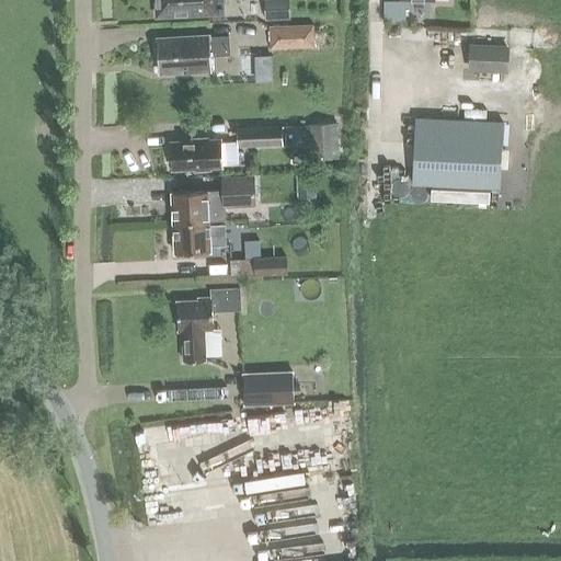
[(156,0),(157,16),(186,15),(186,18),(198,18),(198,14),(204,14),(204,13),(222,12),(221,0),(156,0)]
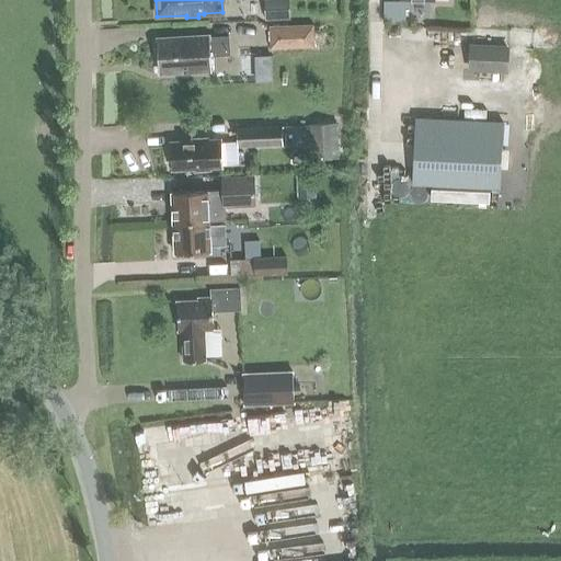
[(271,4),(272,21),(288,20),(288,4),(271,4)]
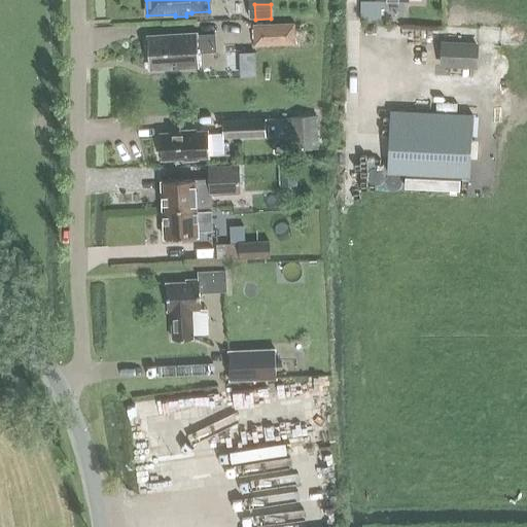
[(295,24),(251,25),(252,45),(296,44),(295,24)]
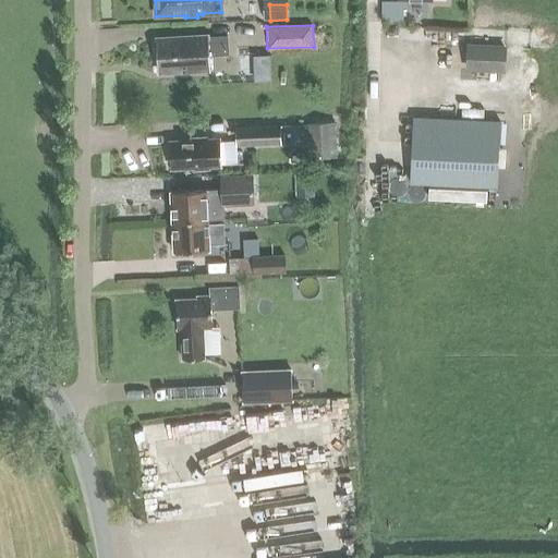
[(158,73),(208,70),(207,57),(227,56),(226,37),(206,38),(156,40),(158,73)]
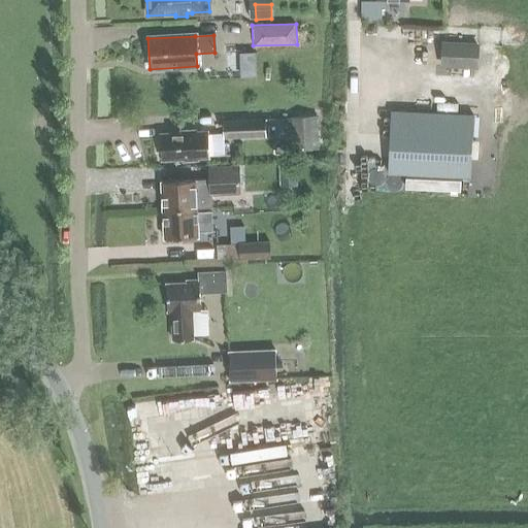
[(479,43),(441,41),(440,66),(477,68),(479,43)]
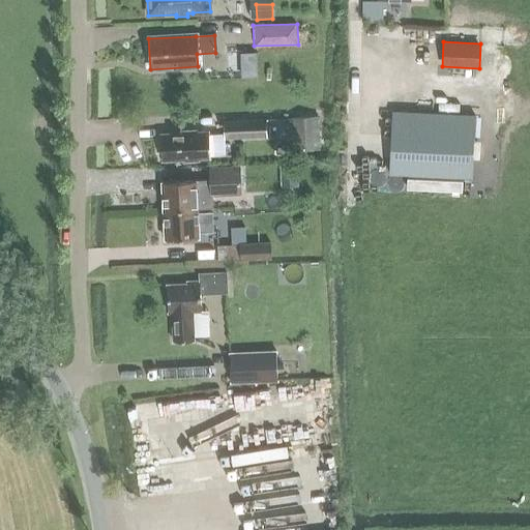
[(317,116),(290,118),(292,151),(319,149),(317,116)]
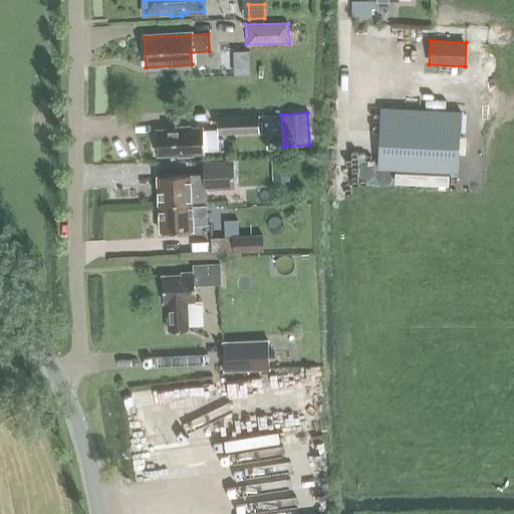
[(217,136),(258,133),(257,114),(216,117),(217,136)]
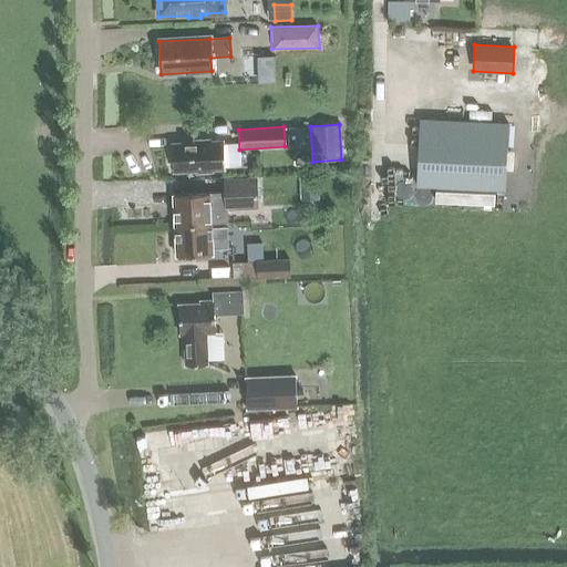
[(503,191),(505,140),(419,135),(418,164),(416,186),(503,191)]
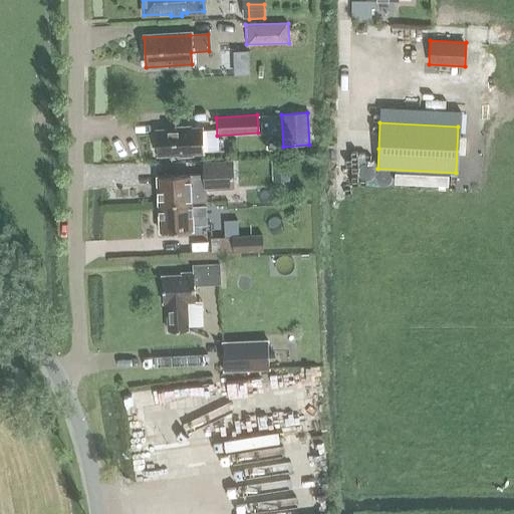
[(201,154),(200,130),(189,130),(189,129),(174,130),(174,131),(156,132),(158,156),(178,155),(178,157),(191,156),(190,154),(201,154)]
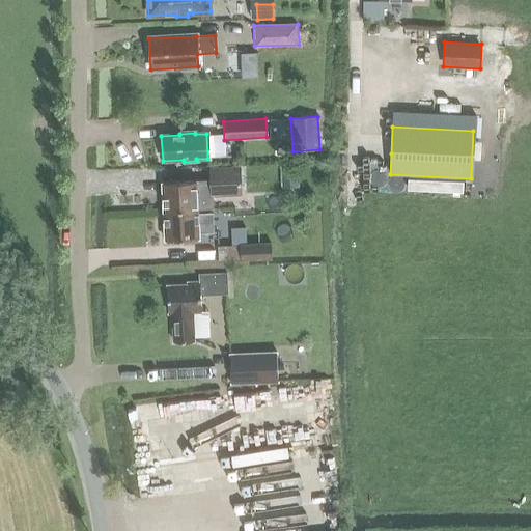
[(298,187),(297,166),(279,167),(280,188),(298,187)]
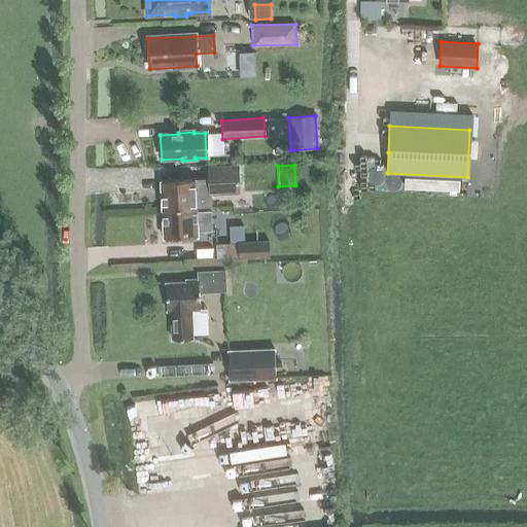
[(237,168),(207,169),(208,180),(191,180),(191,181),(160,182),(161,210),(195,209),(210,209),(210,196),(238,195),(237,168)]
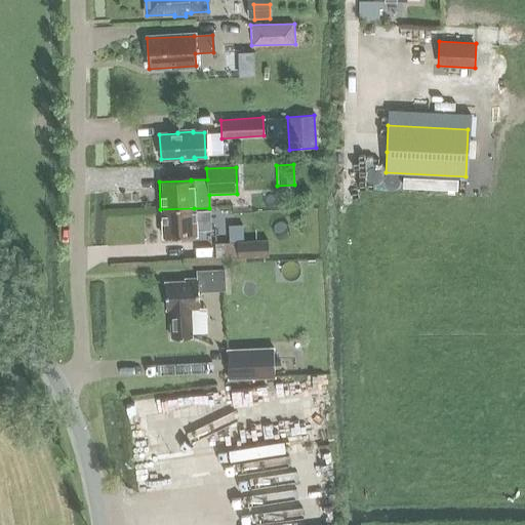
[(194,208),(160,209),(162,238),(196,237),(195,232),(209,231),(209,212),(195,213),(194,208)]
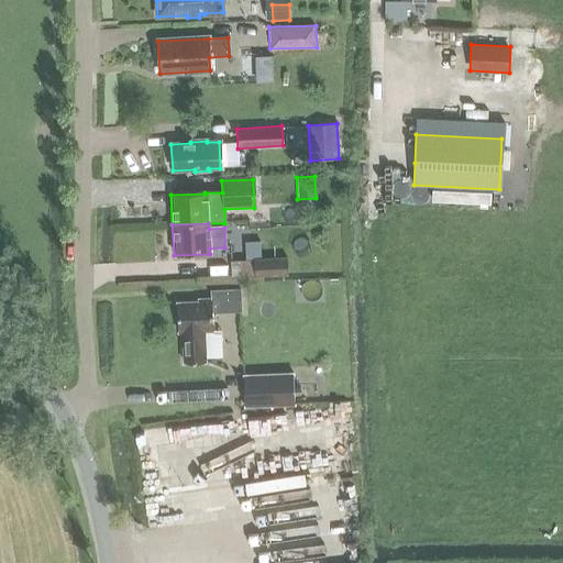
[(254,278),(288,275),(287,256),(253,260),(254,278)]
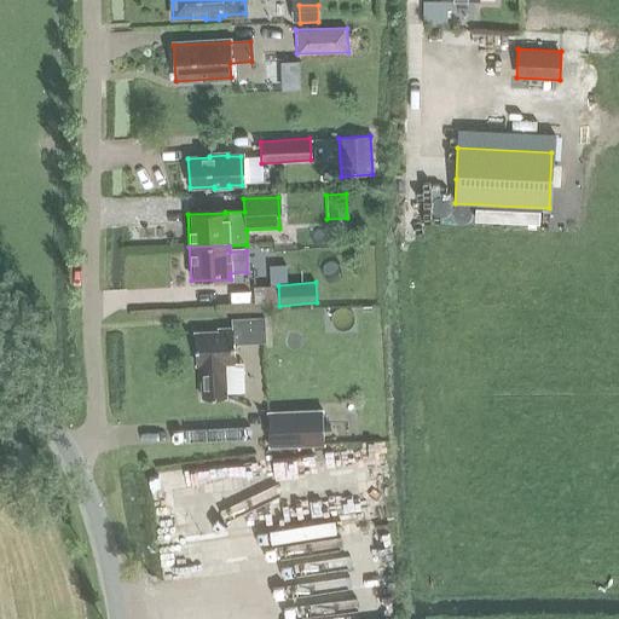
[(231,329),(217,330),(217,334),(194,334),(195,366),(198,366),(200,399),(225,399),(224,365),(232,364),(231,346),(264,345),(264,320),(231,322),(231,329)]
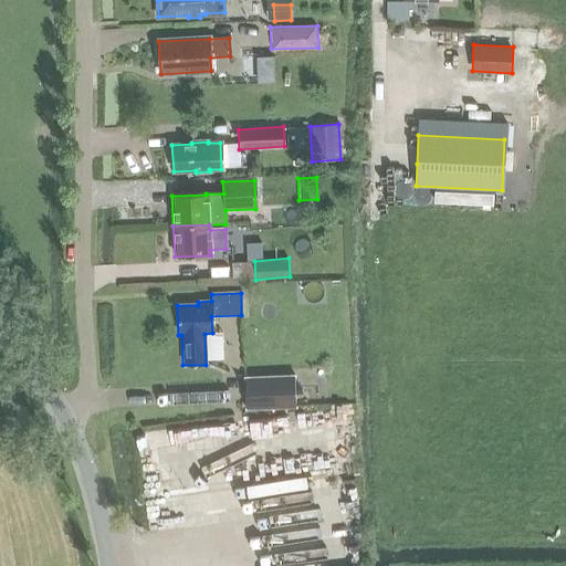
[(244,410),(294,408),(293,377),(243,378),(244,410)]
